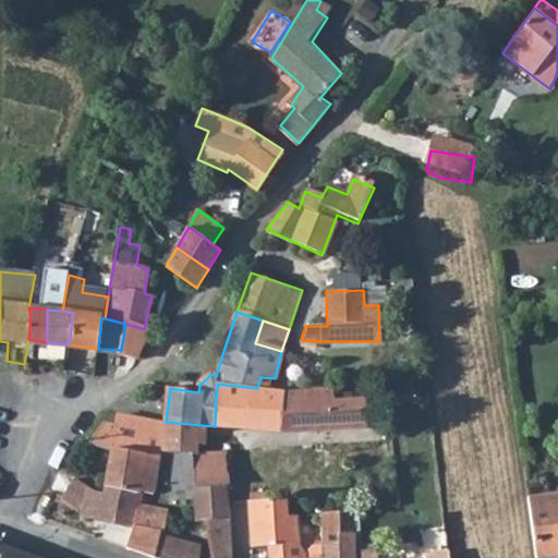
[(125,324),(121,350),(136,360),(149,331),(144,329),(125,324)]
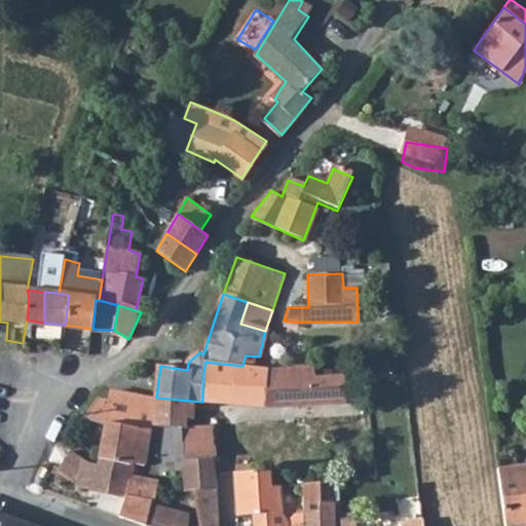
[(203,372),(202,402),(261,408),(265,370),(242,366),(213,363),(205,362),(203,372)]
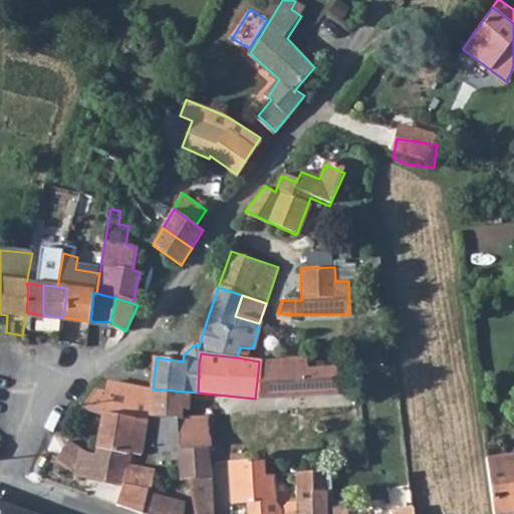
[(259,361),(255,399),(316,395),(315,368),(307,368),(306,359),(297,359),(259,361)]
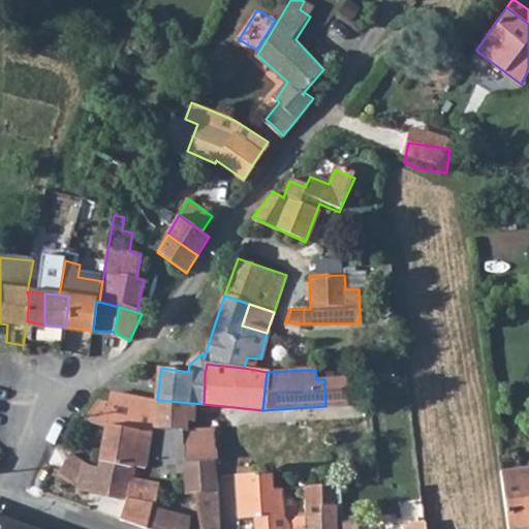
[(345,378),(324,379),(325,406),(346,405),(345,378)]
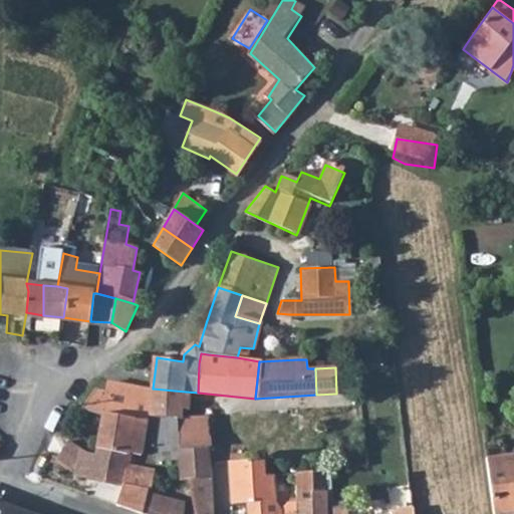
[(82,409),(103,413),(140,420),(151,421),(152,403),(137,399),(137,390),(110,383),(107,393),(96,391),(82,409)]
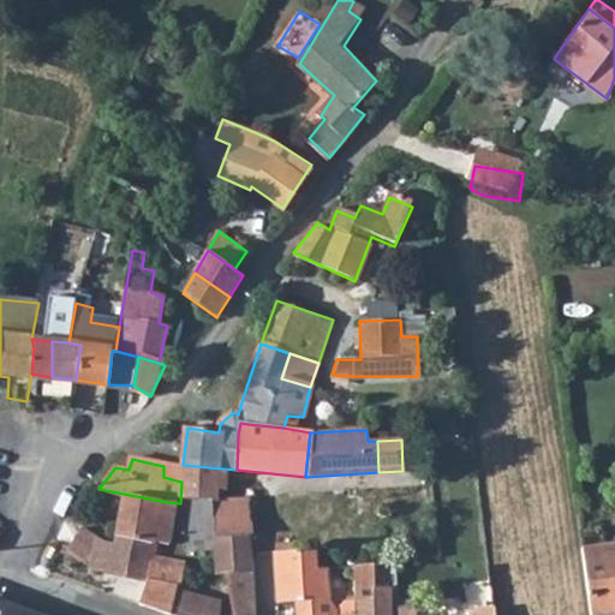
[(181,482),(180,503),(214,511),(216,500),(218,500),(222,469),(183,465),(181,482)]
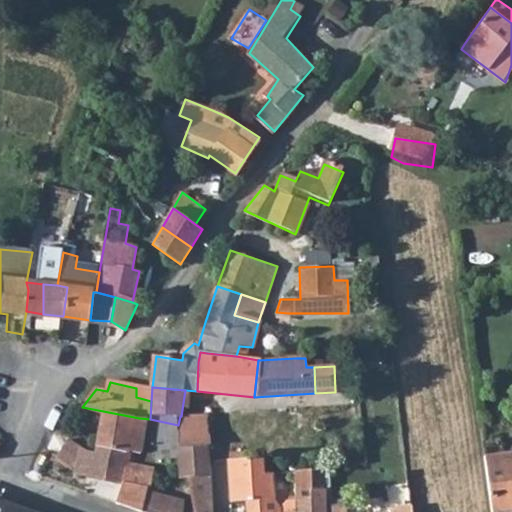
[(103,411),(96,446),(131,452),(140,453),(143,428),(137,427),(139,418),(103,411)]
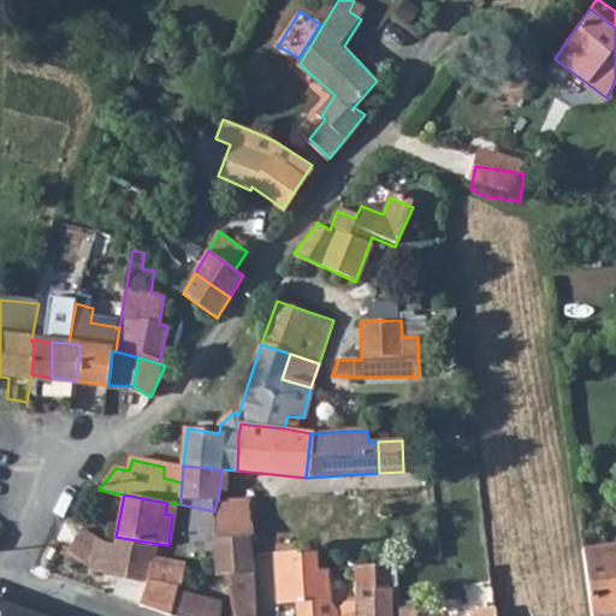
[(214,511),(214,534),(249,534),(247,501),(218,501),(217,501),(214,511)]
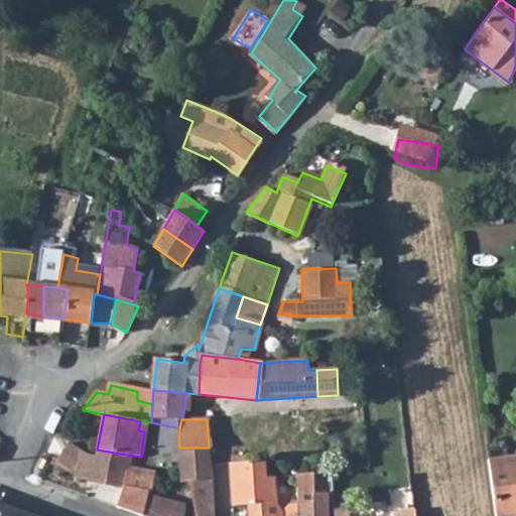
[(179,428),(151,422),(150,449),(157,452),(157,464),(179,463),(179,447),(179,428)]
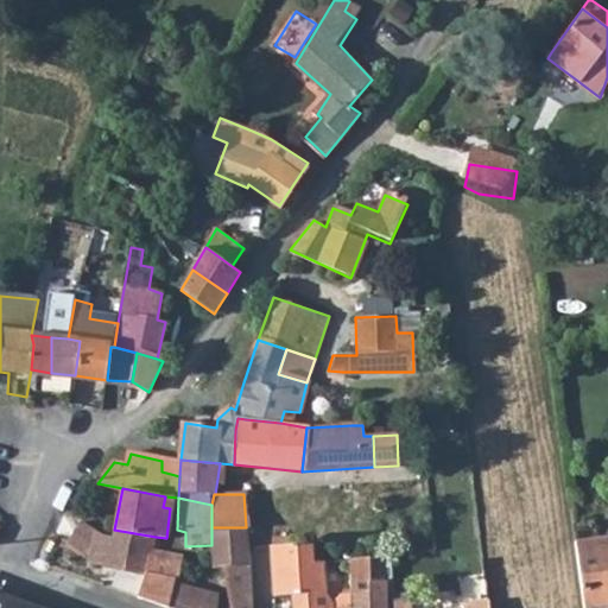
[(82,523),(67,543),(89,556),(88,564),(103,565),(181,571),(183,558),(152,551),(156,537),(114,530),(111,543),(82,523)]
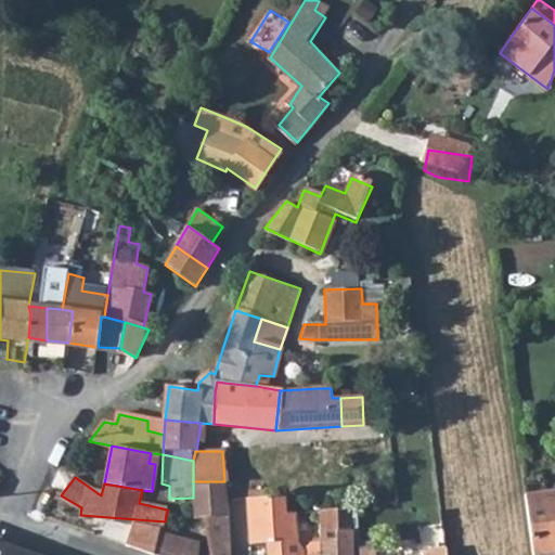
[(224,481),(193,481),(193,498),(194,517),(204,517),(227,516),(224,481)]
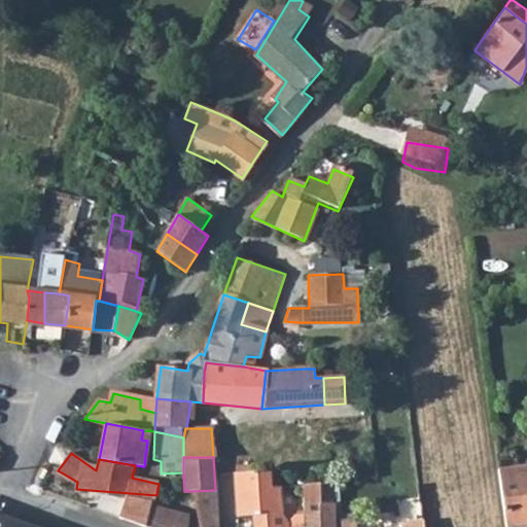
[(519,481),(499,484),(504,526),(526,526),(526,521),(526,520),(526,469),(518,470),(519,481)]
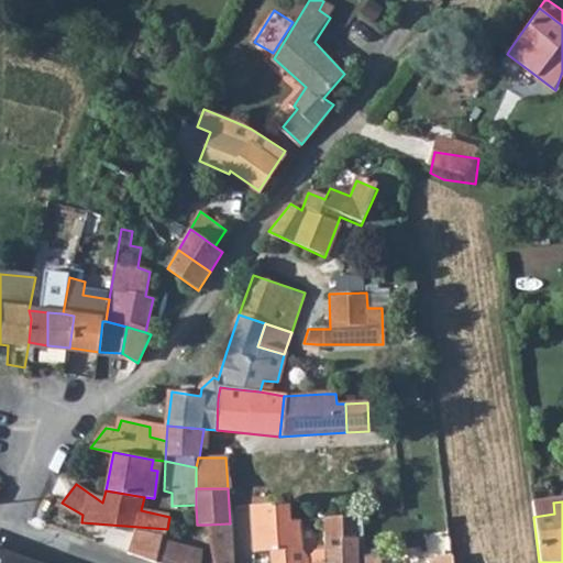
[(250,506),(252,550),(301,549),(301,520),(291,520),(290,505),(250,506)]
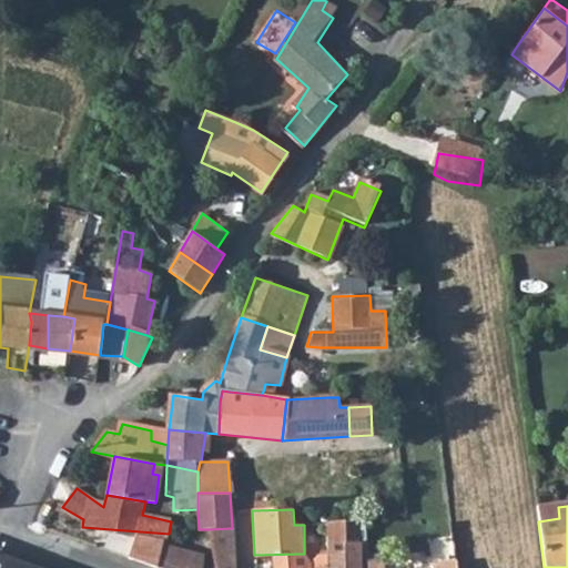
[(97,528),(94,544),(123,553),(125,557),(158,567),(165,541),(169,534),(97,528)]
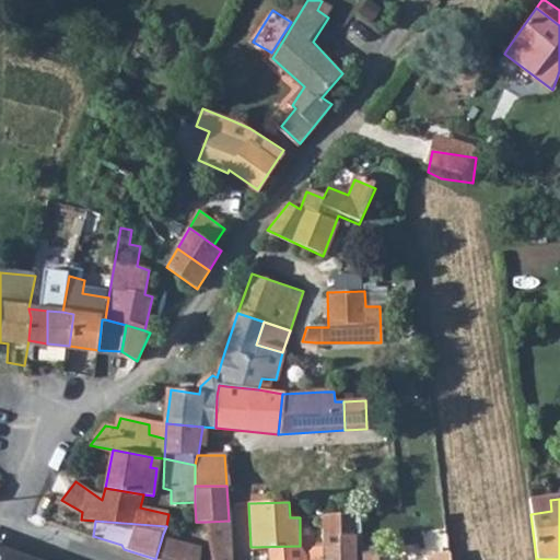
[(231,559),(229,521),(206,522),(216,559),(231,559)]
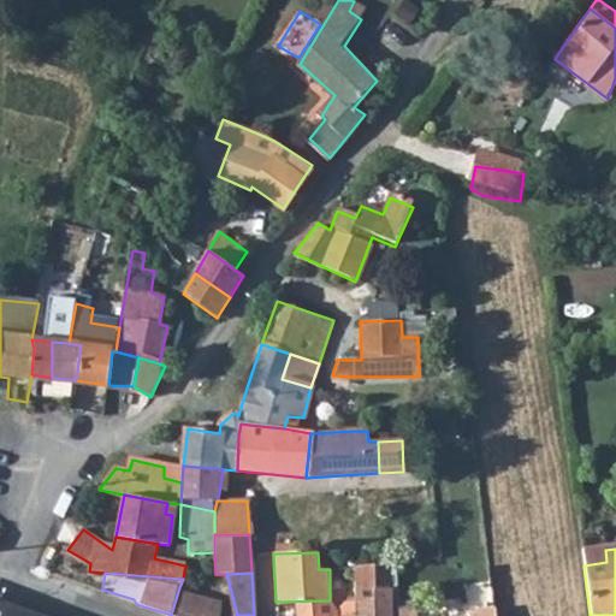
[(179,587),(171,615),(219,615),(219,603),(179,587)]
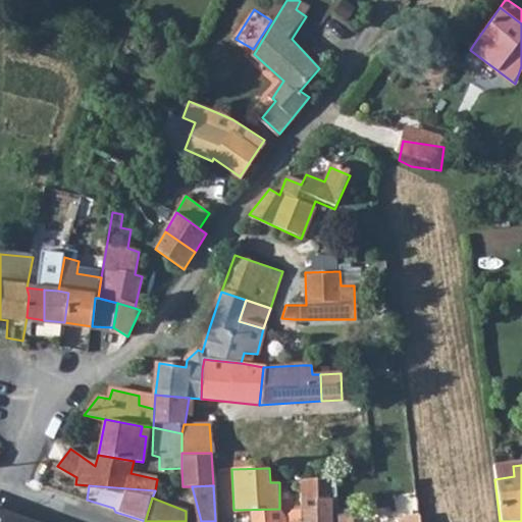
[(0,521),(35,521),(0,510),(0,521)]
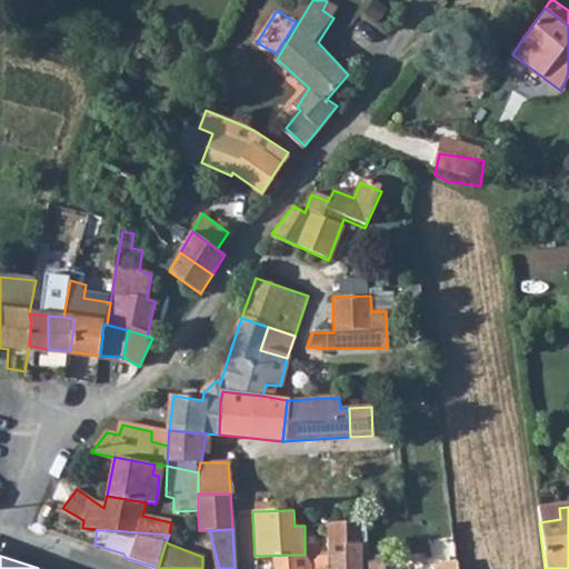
[(329,557),(311,557),(311,568),(329,568),(329,558),(329,557)]
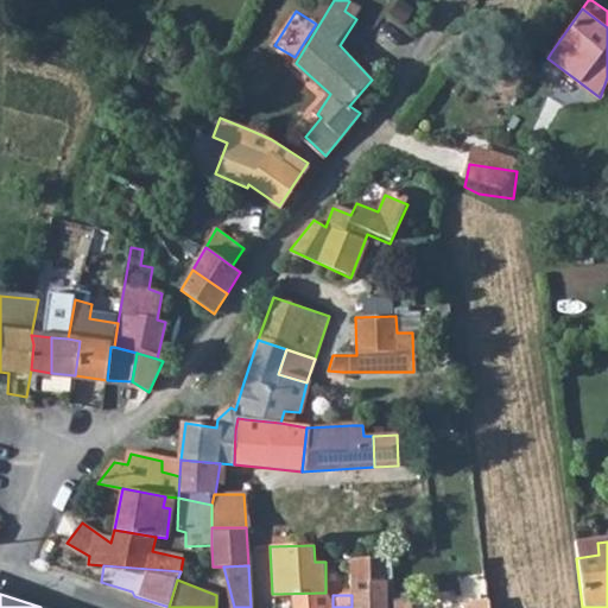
[(385,607),(385,596),(352,595),(352,596),(352,607),(385,607)]
